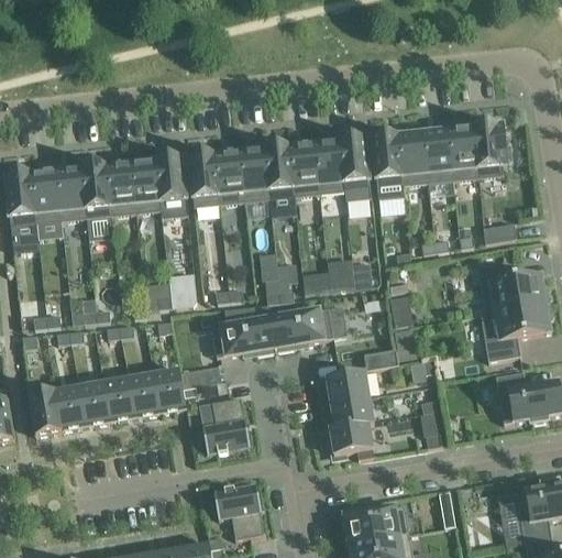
[(503,176),(502,165),(506,165),(506,160),(509,160),(508,146),(504,146),(502,126),(498,126),(472,128),(477,178),(503,176)]
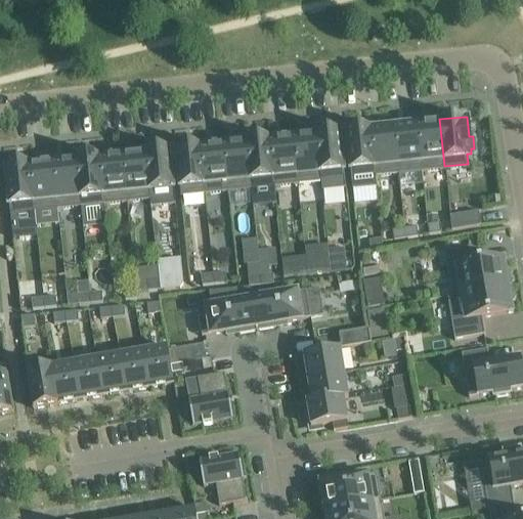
[(416,122),(421,168),(444,166),(439,119),(438,119),(438,120),(416,122)]
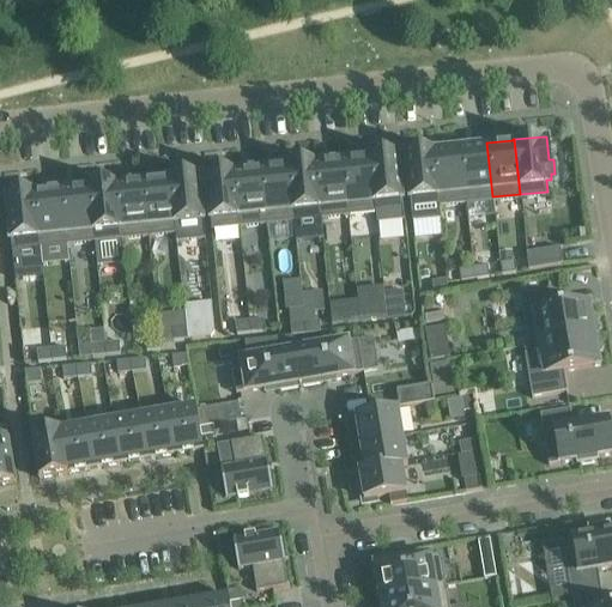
[(492,196),(486,143),(460,145),(465,200),(492,196)]
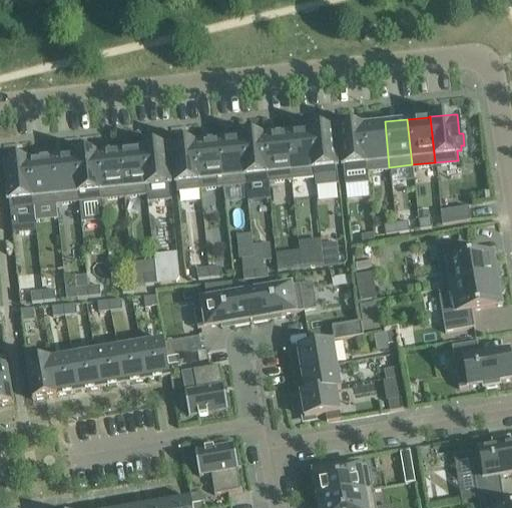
[(362,123),(367,169),(389,167),(385,121),(363,123),(362,123)]
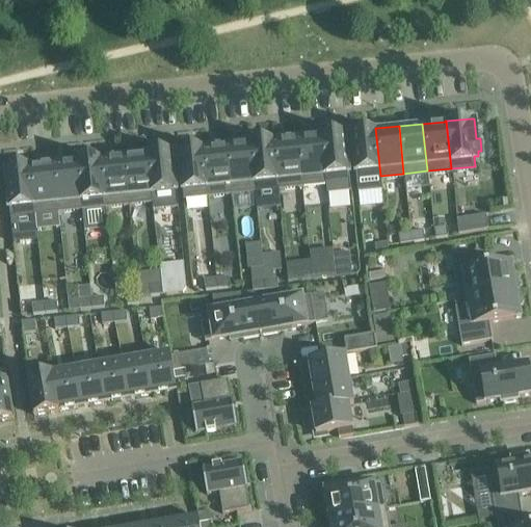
[(380,176),(375,128),(350,131),(355,179),(356,188),(381,186),(380,176)]
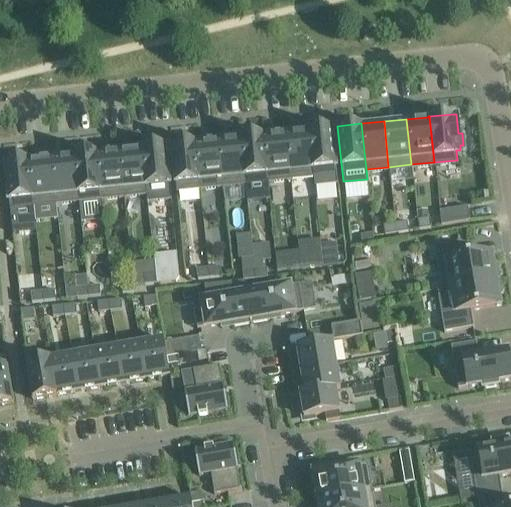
[(308,129),(313,175),(336,172),(331,126),(308,129)]
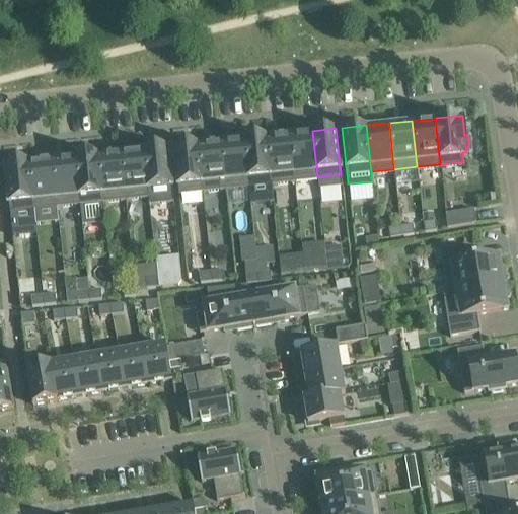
[(312,131),(311,131),(289,133),(294,179),(317,177),(312,131)]
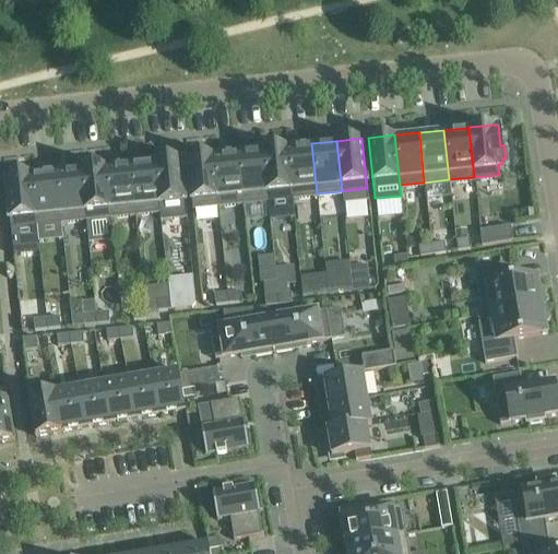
[(286,145),(292,196),(317,193),(311,143),(287,146),(287,145),(286,145)]
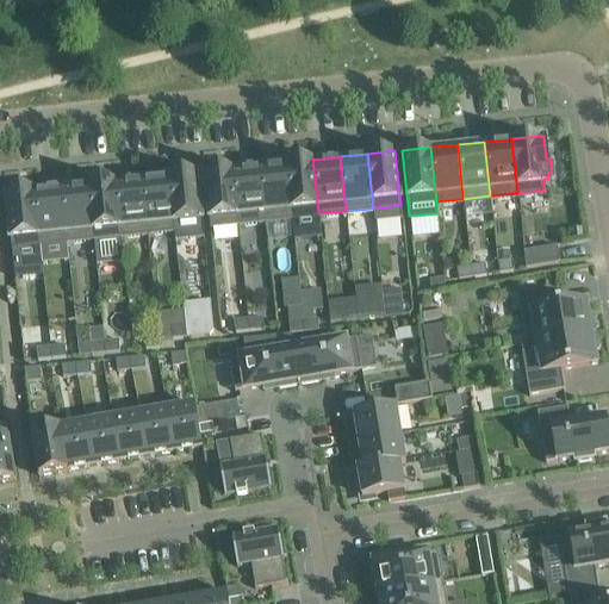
[(286,162),(285,162),(285,157),(273,159),(273,163),(259,164),(265,219),(292,217),(286,162)]
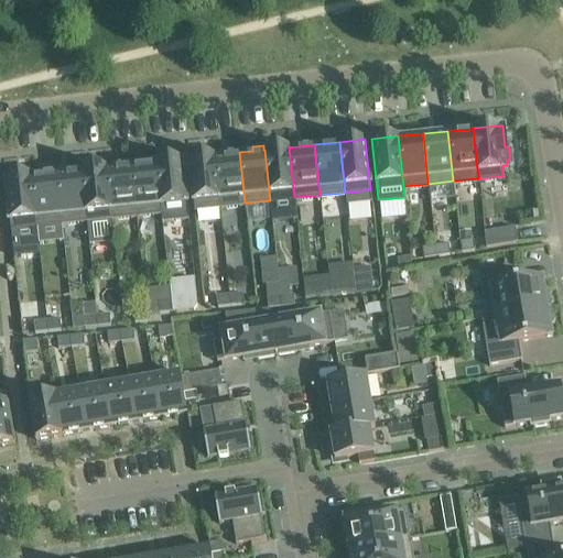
[(270,200),(294,197),(289,146),(264,150),(270,200)]
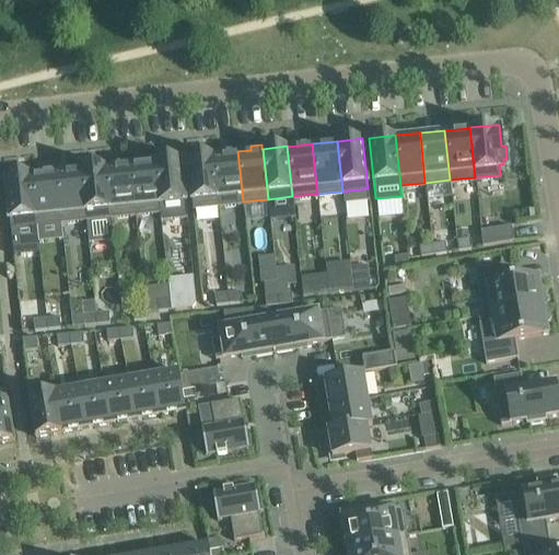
[(212,153),(218,204),(243,201),(237,151),(213,154),(213,153),(212,153)]
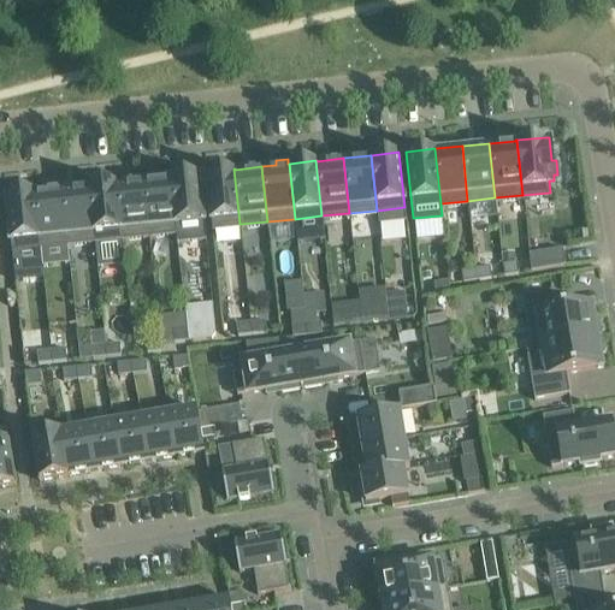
[(206,172),(212,227),(240,224),(234,169),(206,172)]
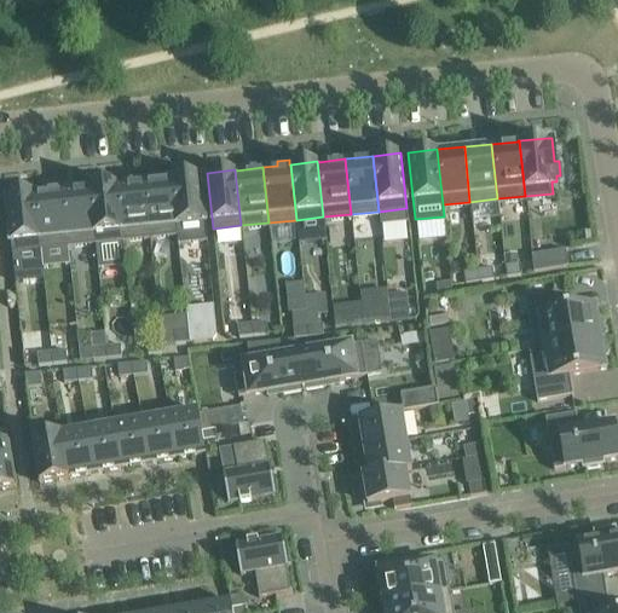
[(206,237),(200,174),(171,177),(177,232),(178,240),(206,237)]
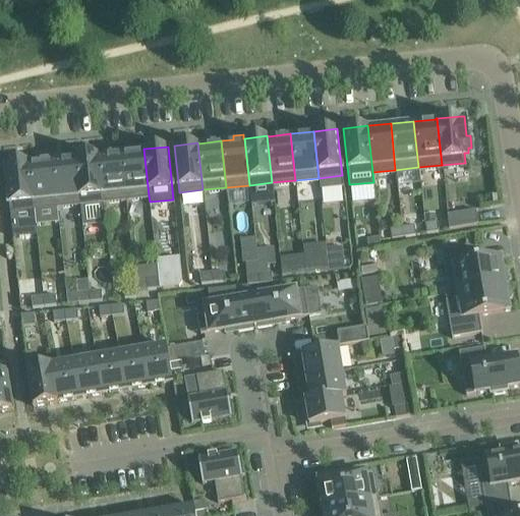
[(143,149),(142,149),(121,152),(125,197),(149,195),(143,149)]
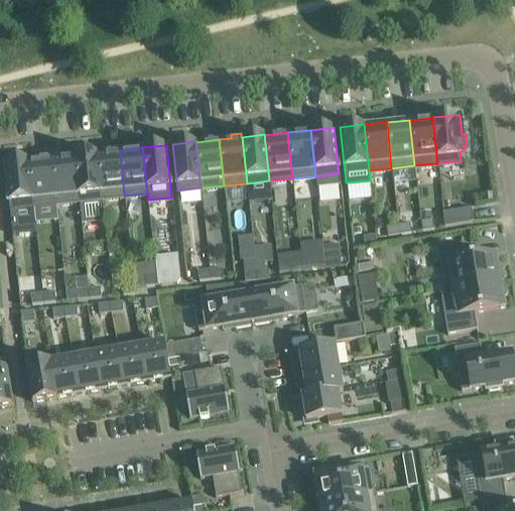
[(97,152),(102,199),(124,196),(120,150),(98,152),(97,152)]
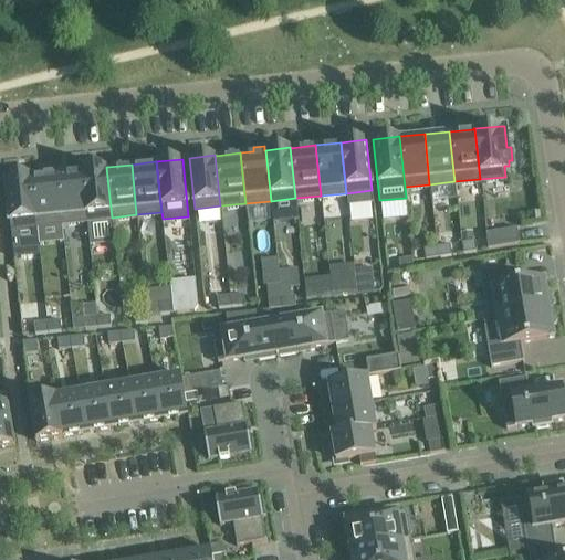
[(112,218),(106,167),(81,169),(86,220),(89,242),(114,239),(112,218)]
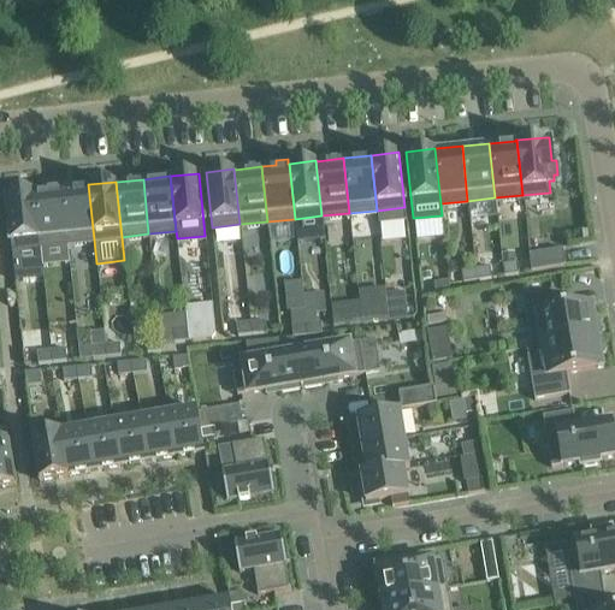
[(61,188),(66,242),(94,240),(88,184),(87,184),(87,185),(61,188)]
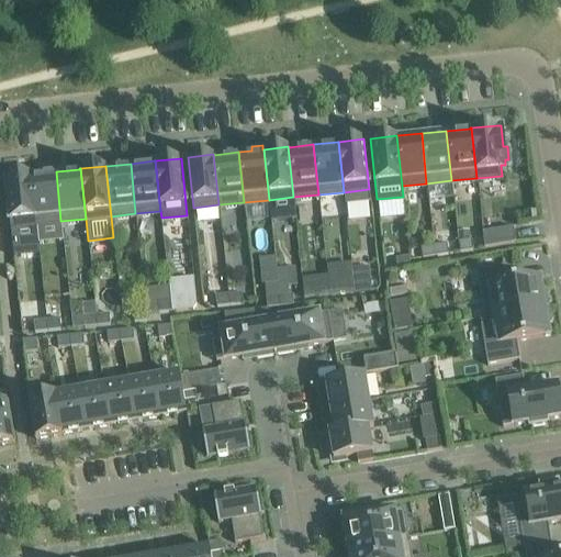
[(31,174),(36,224),(60,221),(56,171),(32,174),(31,174)]
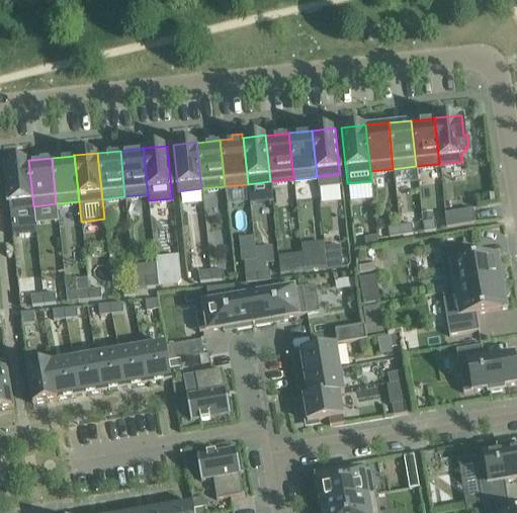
[(4,162),(9,208),(33,206),(28,160),(4,162)]
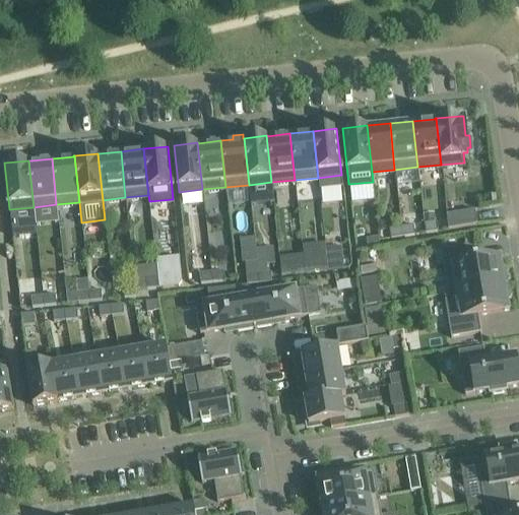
[(473,206),(445,211),(447,226),(475,220),(473,206)]
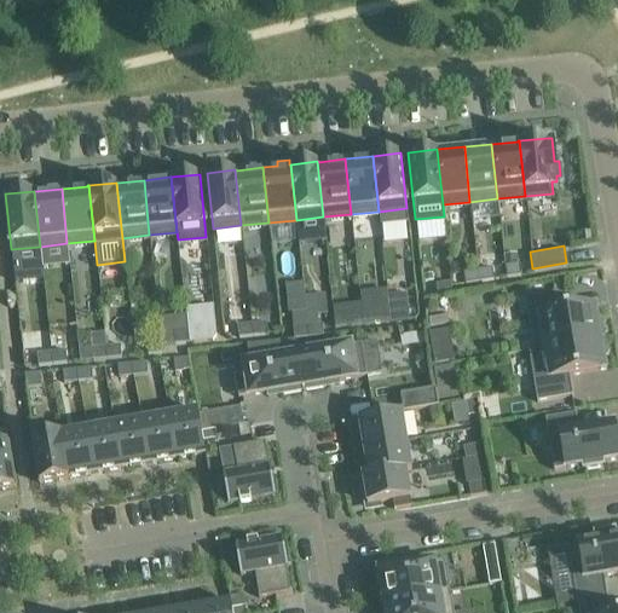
[(515,249),(504,252),(506,260),(518,258),(515,249)]
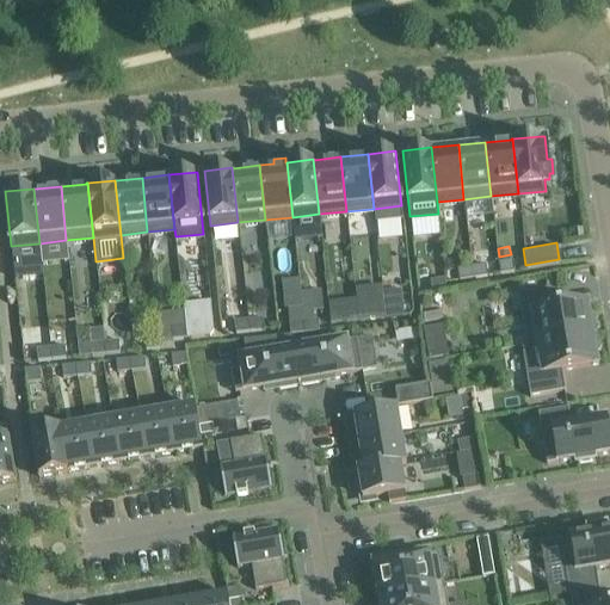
[(513,267),(511,255),(497,258),(499,269),(513,267)]
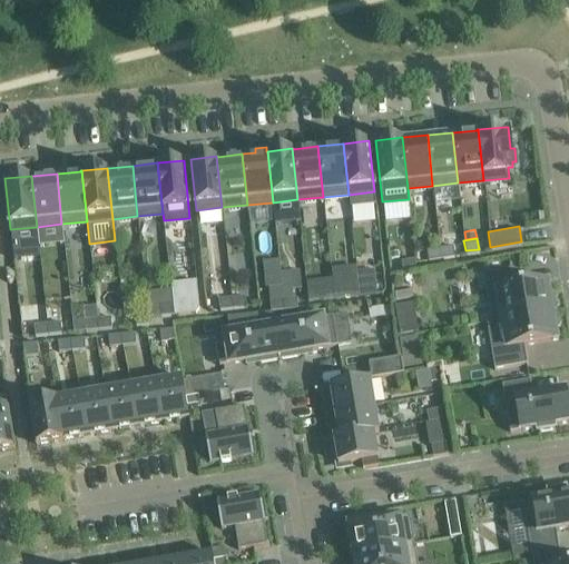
[(439,244),(441,255),(453,253),(452,241),(439,244)]
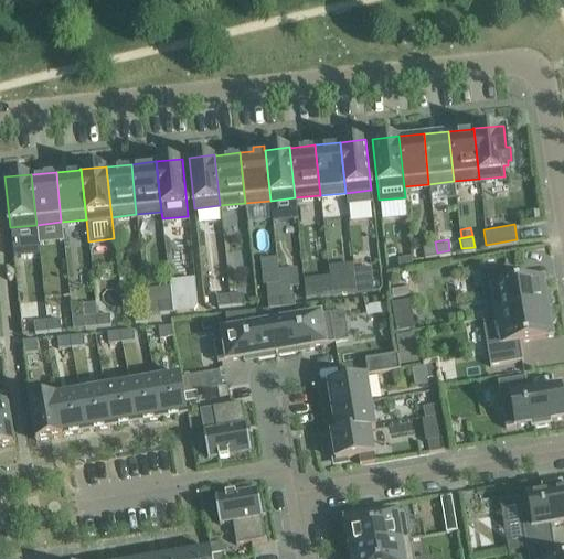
[(435,242),(422,244),(424,255),(437,253),(435,242)]
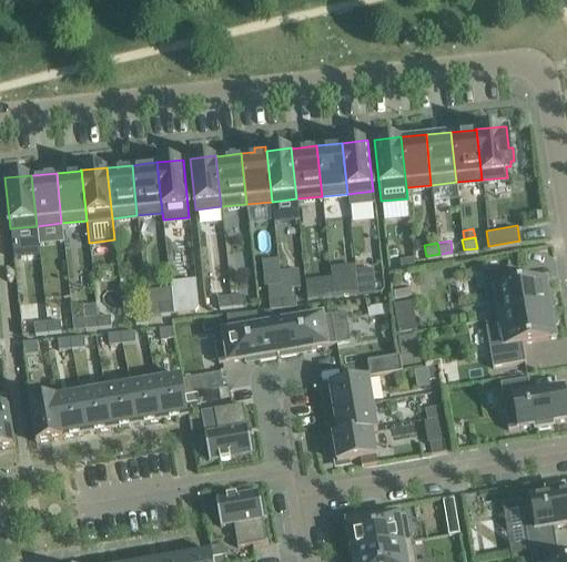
[(316,268),(327,267),(326,254),(315,255),(316,268)]
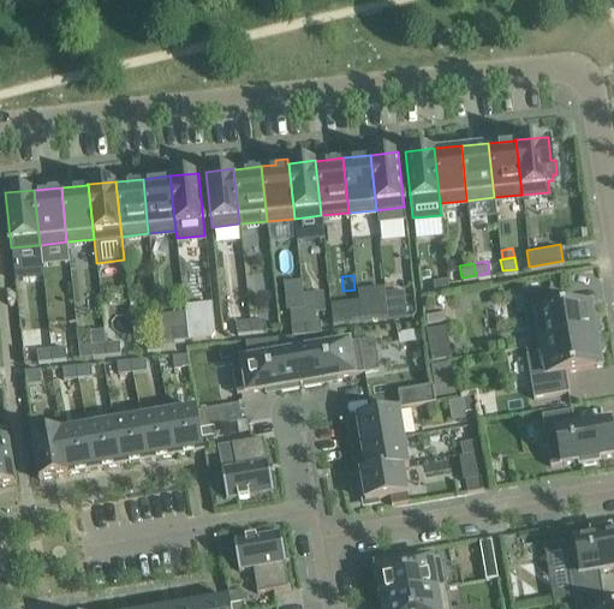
[(433,279),(434,290),(448,287),(446,276),(433,279)]
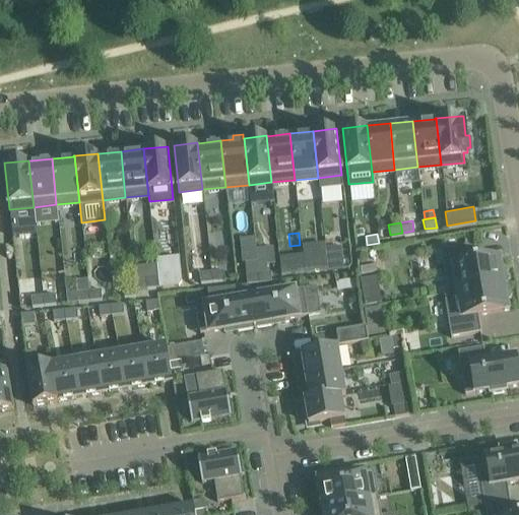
[(304,269),(327,266),(325,245),(324,241),(301,243),(302,253),(304,269)]
